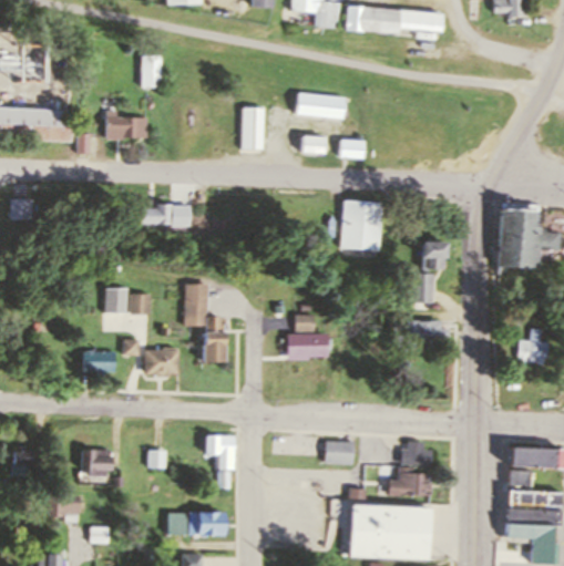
[(339,3),(318,1),(318,0),(293,0),(293,11),(314,12),(313,26),(337,28),(339,3)]
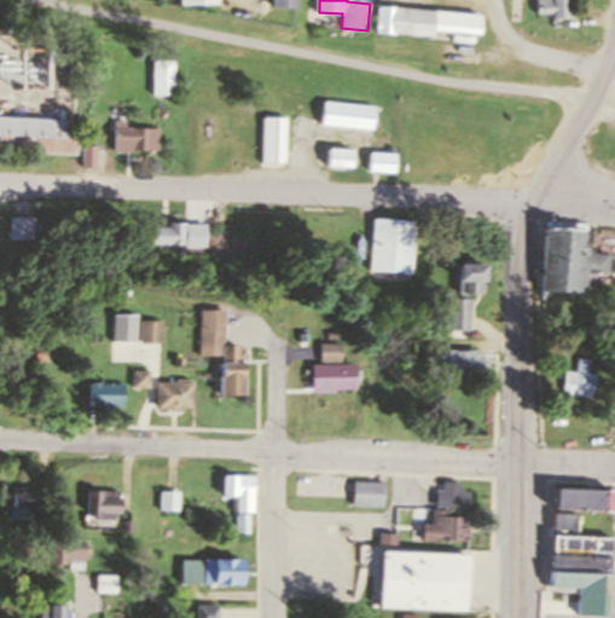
[(570,0),(570,17),(552,17),(552,13),(539,13),(538,0),(570,0)]
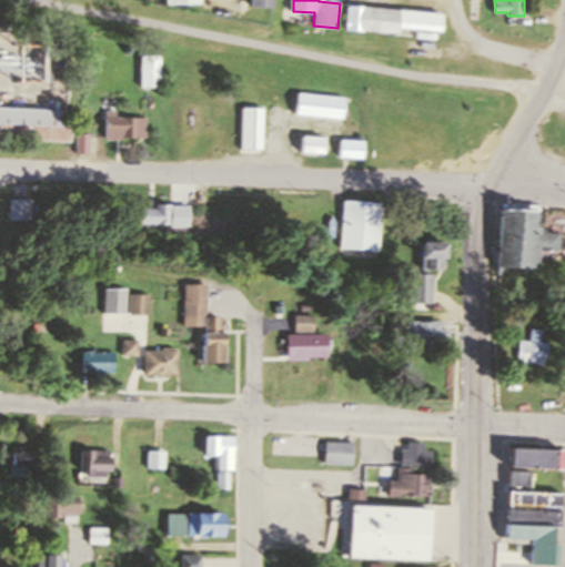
[(444,13),(443,31),(396,28),(396,32),(346,29),(349,7),(444,13)]
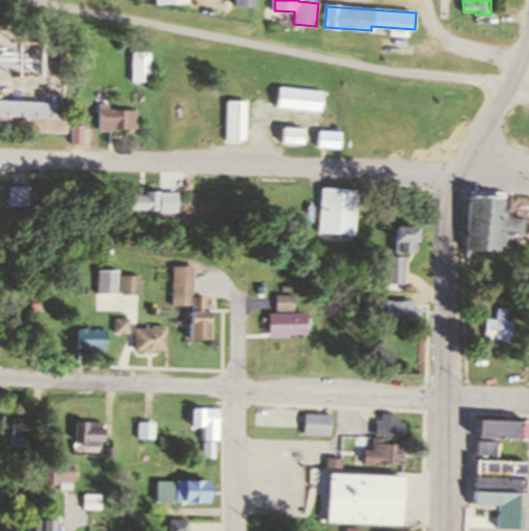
[(152,53),(152,81),(133,81),(133,53),(152,53)]
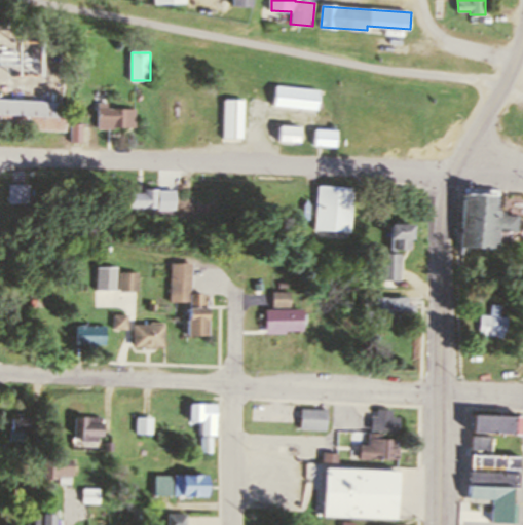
[(276,86),(273,106),(320,111),(322,91),(276,86)]
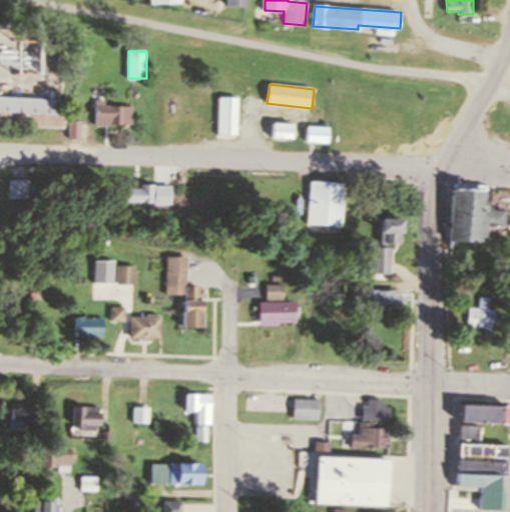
[(0,97),(67,99),(66,129),(0,127),(0,97)]
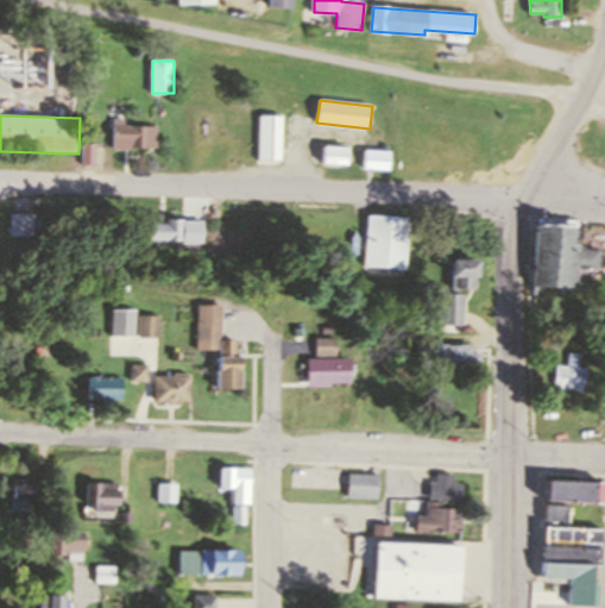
[(283,116),(283,161),(259,161),(259,117),(283,116)]
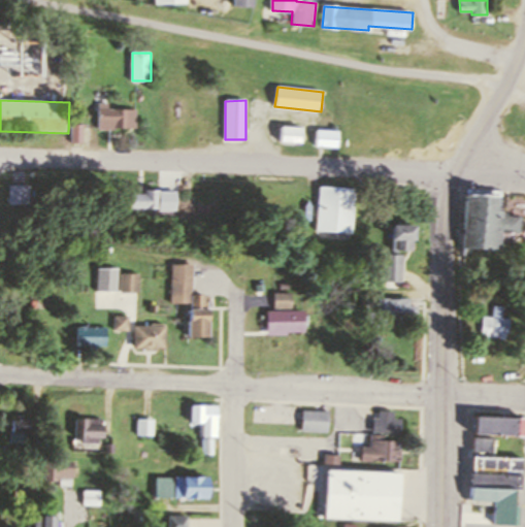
[(140,110),(139,129),(99,128),(100,104),(109,104),(109,109),(140,110)]
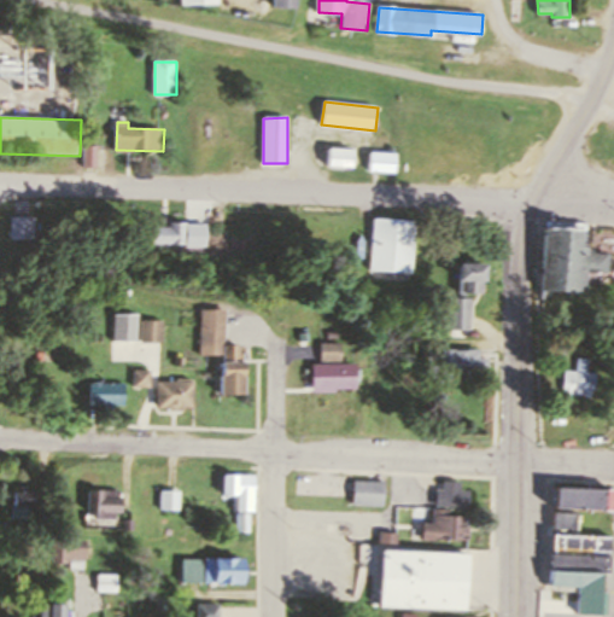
[(357,151),(356,167),(328,166),(329,149),(357,151)]
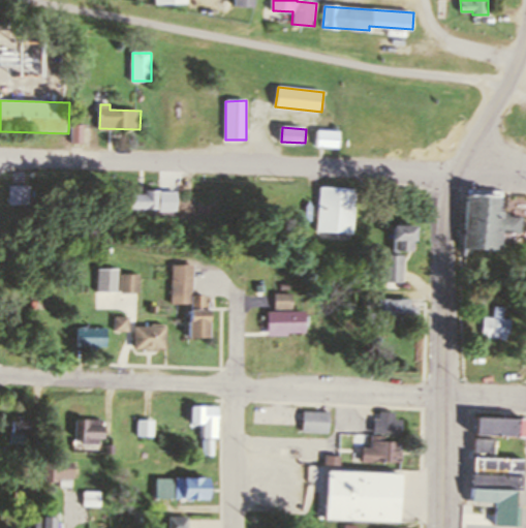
[(342,131),(341,148),(318,146),(319,130),(342,131)]
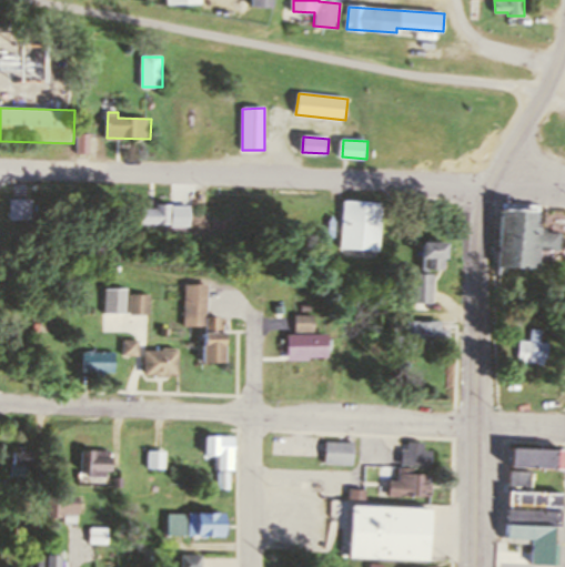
[(342,201),(340,249),(381,251),(384,203),(342,201)]
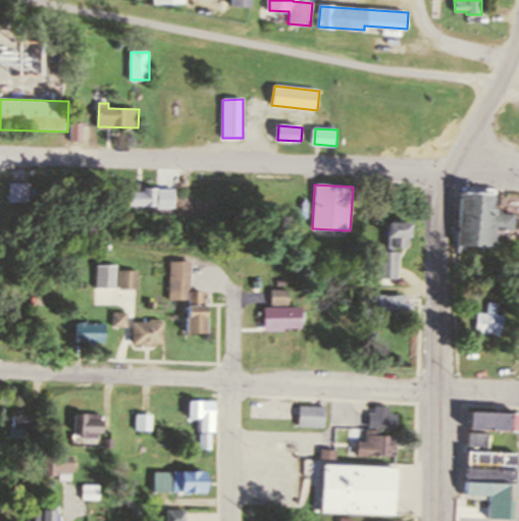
[(498,187),(460,187),(460,195),(455,195),(454,248),(492,248),(492,229),(514,229),(514,214),(503,214),(503,211),(501,211),(486,211),(486,196),(498,196),(498,187)]
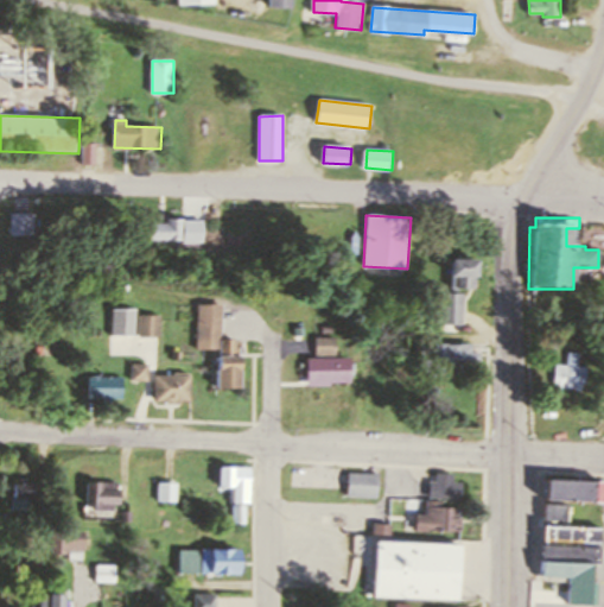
[(186,220),(186,240),(169,240),(169,251),(150,250),(150,223),(169,223),(169,220),(186,220)]
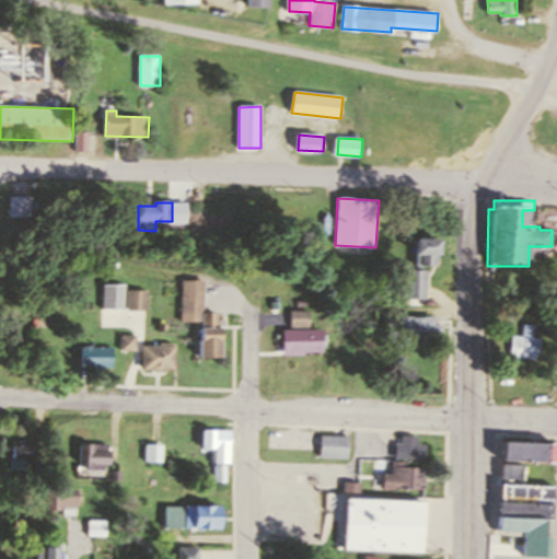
[(428,299),(427,271),(420,271),(420,267),(439,267),(439,240),(412,241),(412,271),(405,271),(405,300),(428,299)]
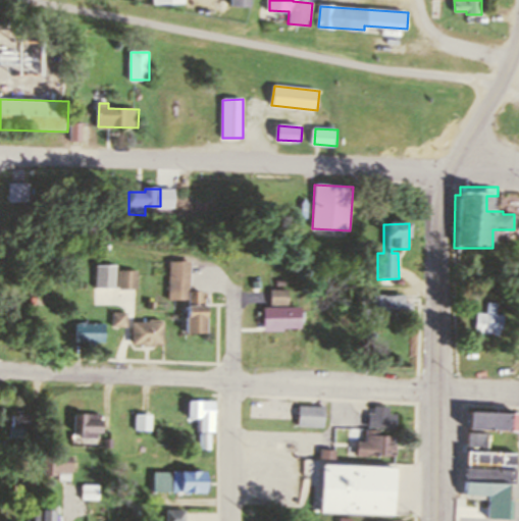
[(187,261),(187,289),(169,289),(170,261),(187,261)]
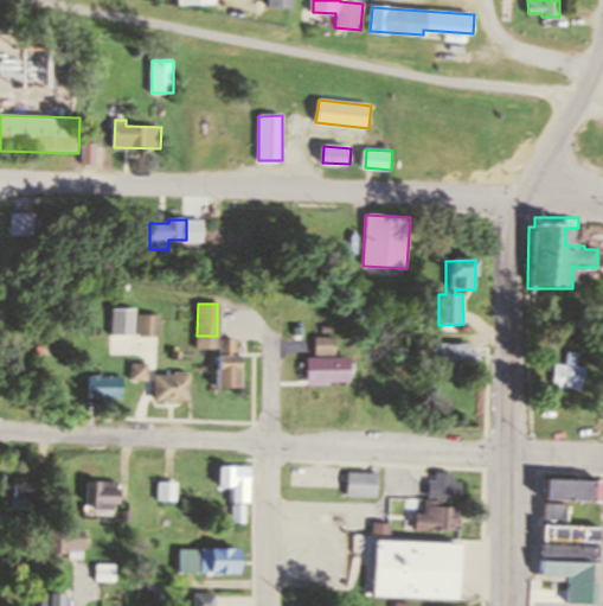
[(134,308),(134,336),(109,336),(109,310),(134,308)]
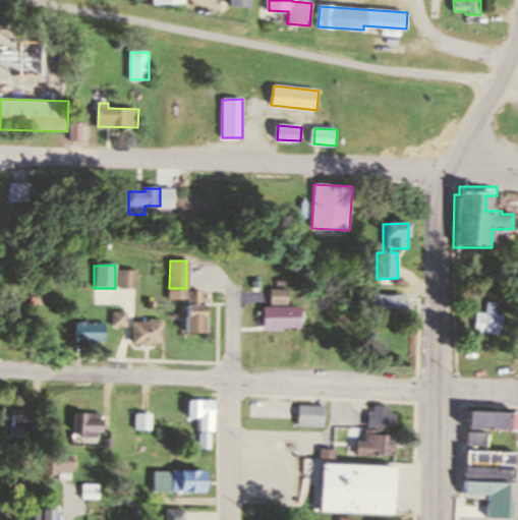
[(136,271),(120,271),(120,289),(136,289),(136,271)]
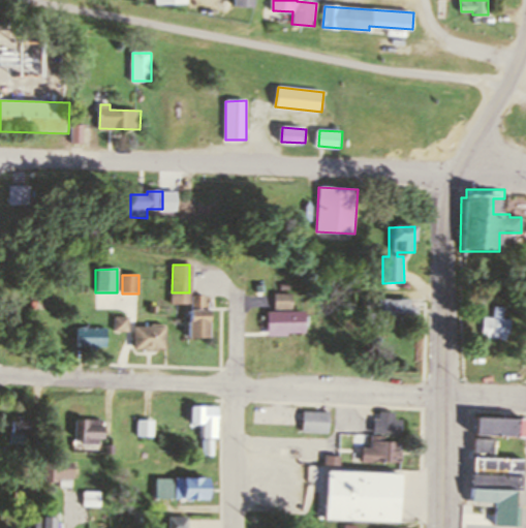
[(287,293),(288,309),(273,310),(272,293),(287,293)]
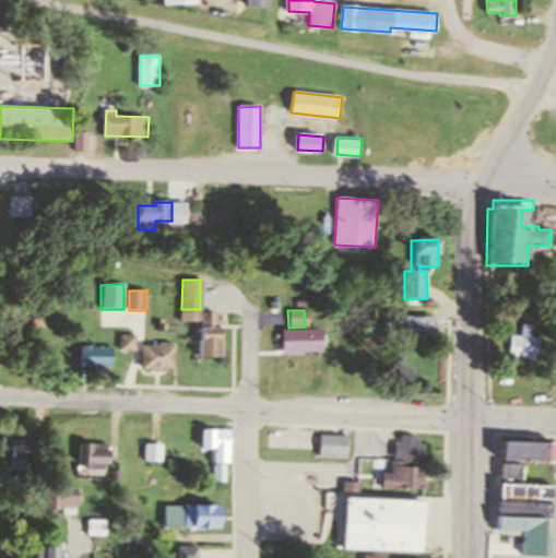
[(223,357),(223,330),(219,329),(220,319),(216,319),(216,312),(200,311),(200,356),(223,357)]
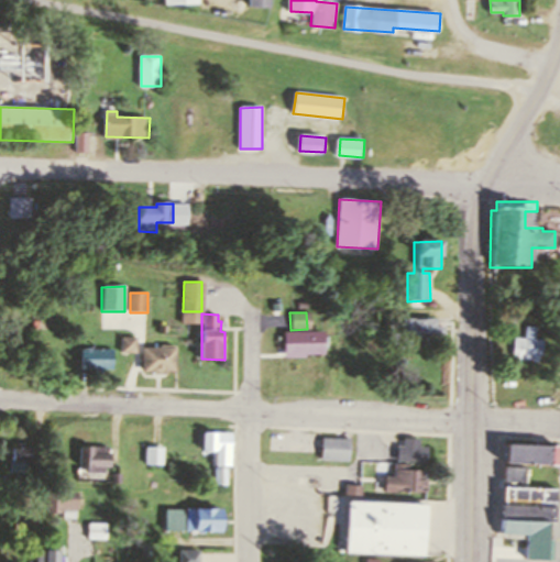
[(436,319),(393,320),(394,350),(415,350),(415,339),(447,338),(447,326),(436,326),(436,319)]
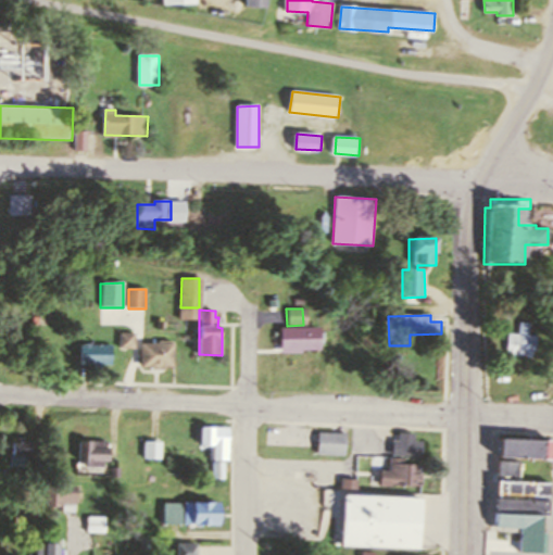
[(528,324),(516,323),(515,333),(506,333),(504,356),(532,358),(532,352),(537,352),(538,337),(527,336),(528,324)]
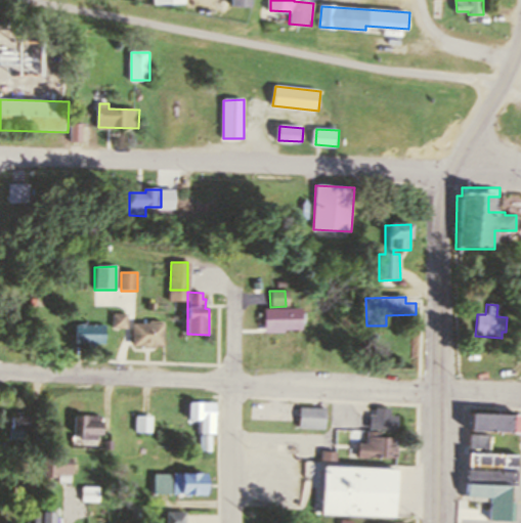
[(298,308),(263,309),(264,333),(298,333),(298,308)]
